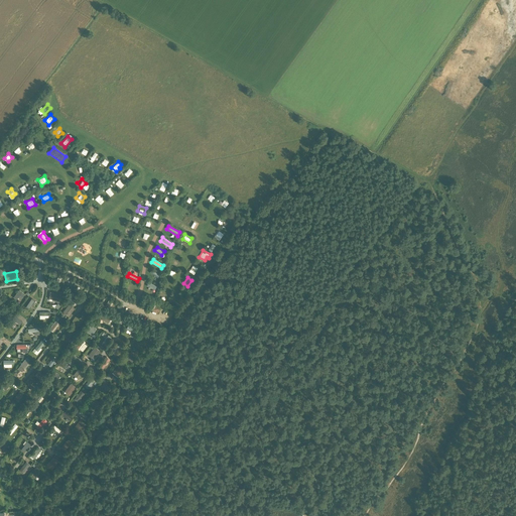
[(13,296),(16,299),(18,296),(21,298),(25,293),(19,289),(13,296)]
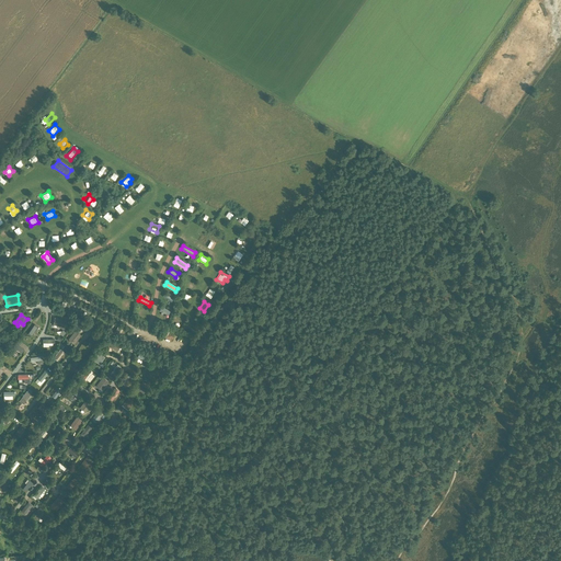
[(65,319),(66,319),(55,317),(54,324),(64,327),(65,323),(68,323),(69,320),(65,319)]
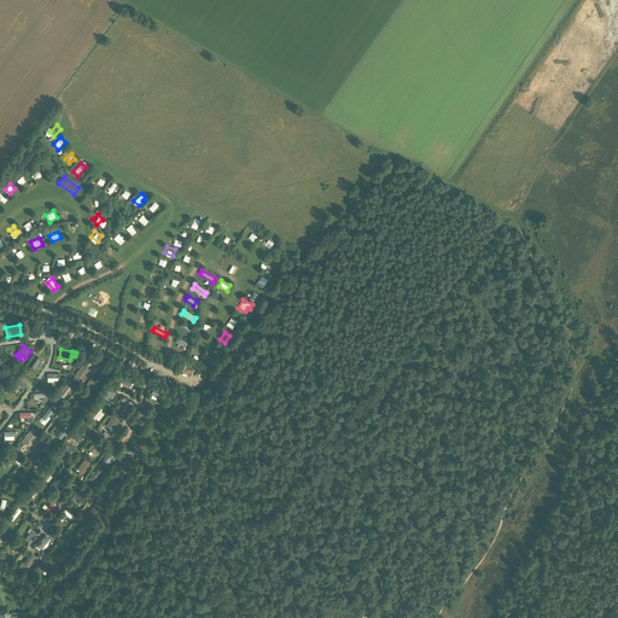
[(31,367),(35,369),(42,359),(39,356),(31,367)]
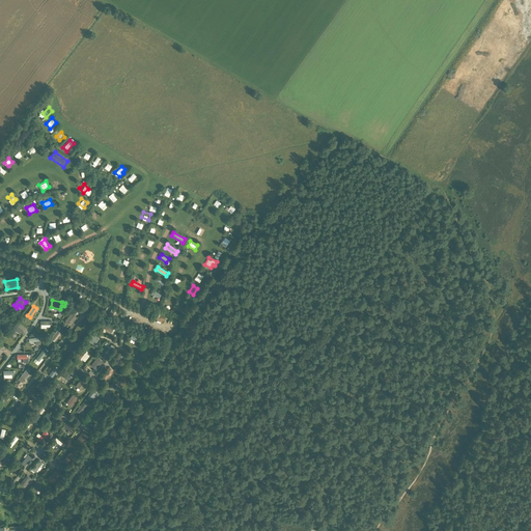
[(119,310),(116,308),(113,307),(108,315),(111,317),(112,316),(115,311),(116,312),(117,312),(119,310)]
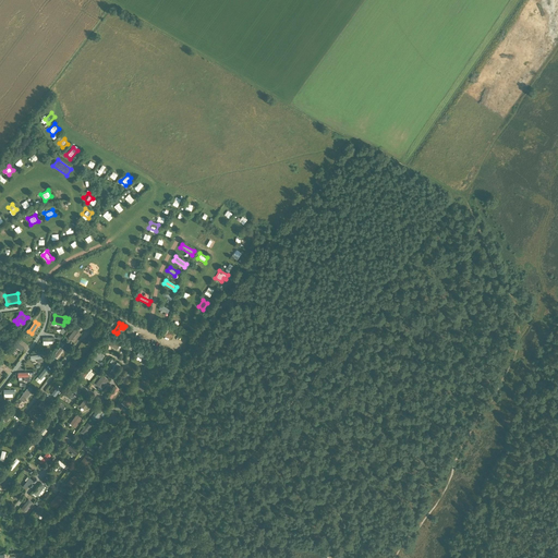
[(68,338),(73,342),(81,332),(75,328),(68,338)]
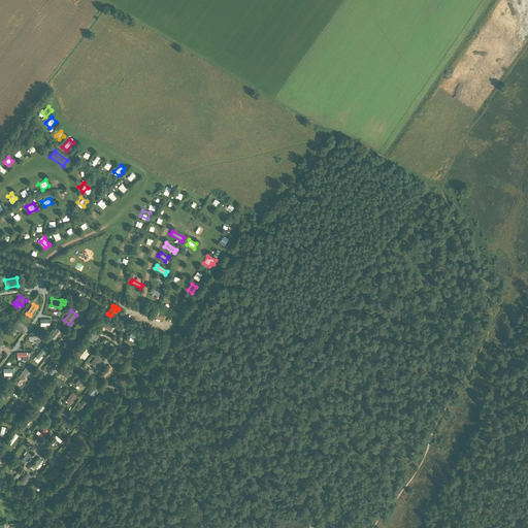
[(89,315),(83,321),(89,325),(94,319),(89,315)]
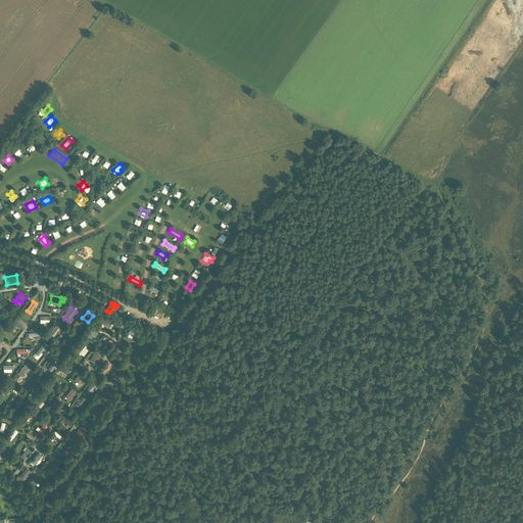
[(99,321),(109,328),(113,322),(103,315),(99,321)]
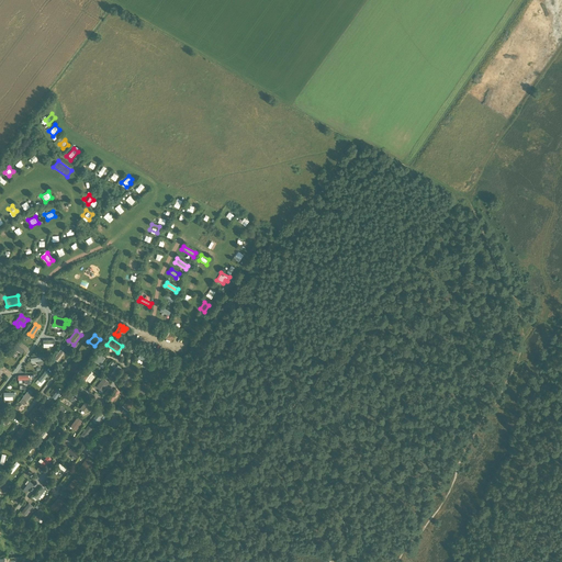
[(9,353),(12,356),(18,349),(22,352),(25,349),(17,343),(9,353)]
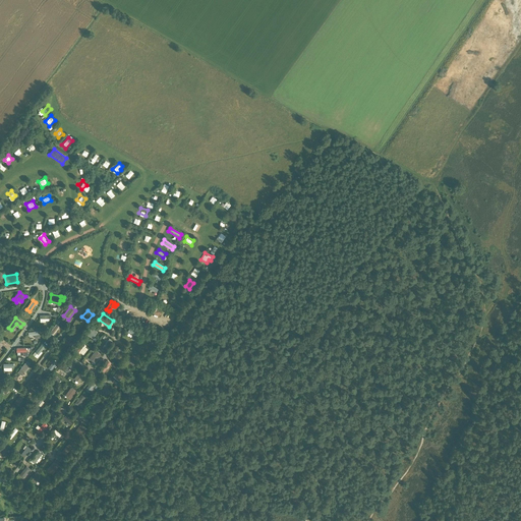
[(53,335),(59,327),(56,324),(54,327),(53,326),(51,328),(52,329),(50,332),(53,335)]
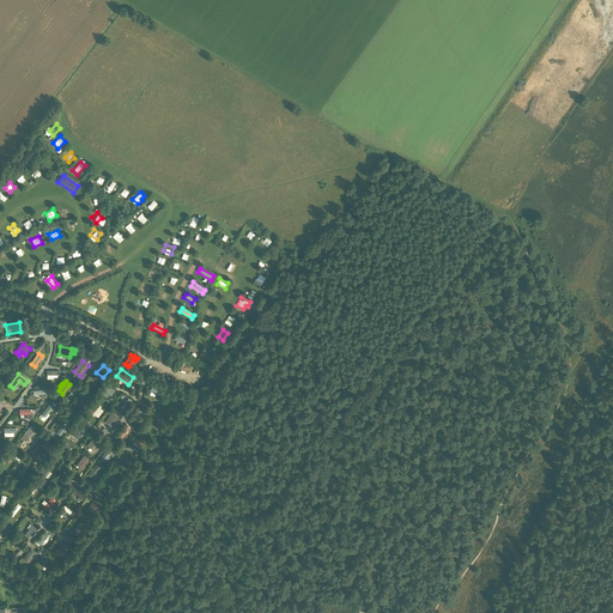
[(102,394),(108,399),(114,390),(109,386),(102,394)]
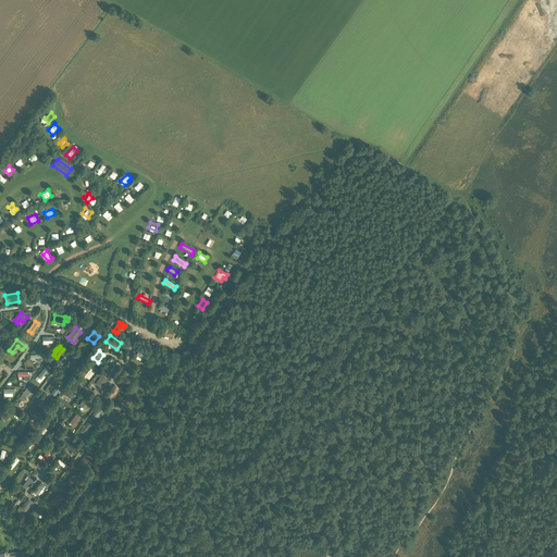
[(148,356),(138,350),(136,355),(143,358),(140,362),(144,363),(146,359),(146,360),(148,356)]
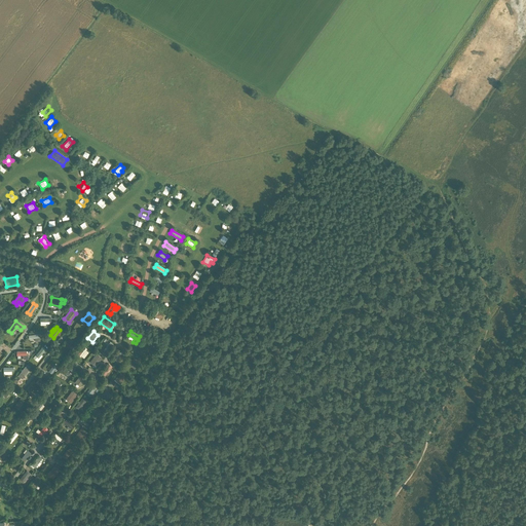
[(39,333),(28,335),(29,339),(35,338),(36,341),(40,341),(39,333)]
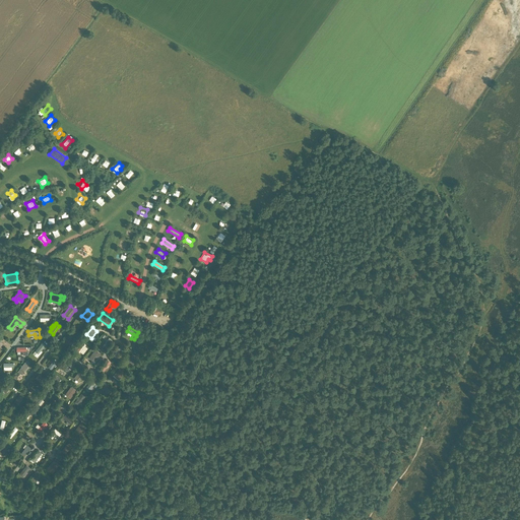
[(63,341),(69,345),(75,337),(69,333),(63,341)]
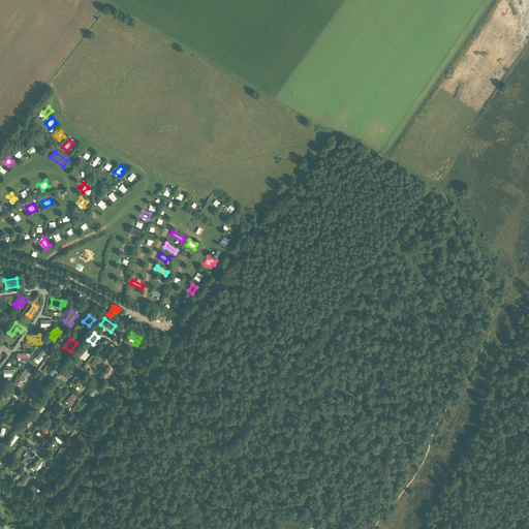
[(107,354),(114,346),(107,342),(104,345),(107,347),(103,352),(107,354)]
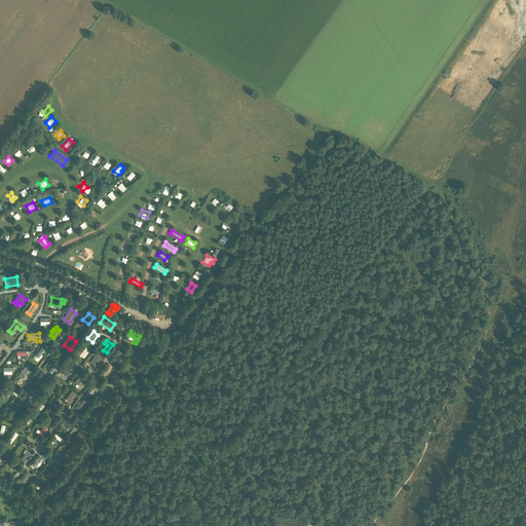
[(145,347),(149,350),(155,343),(150,340),(145,347)]
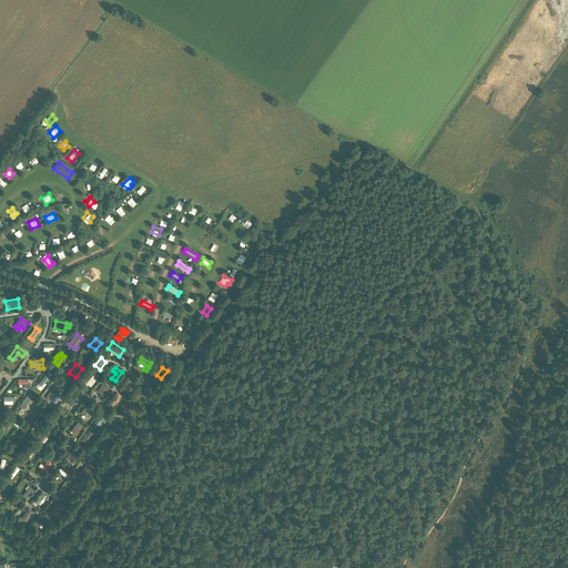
[(93,378),(94,376),(91,374),(83,383),(87,385),(88,384),(91,386),(95,381),(93,378)]
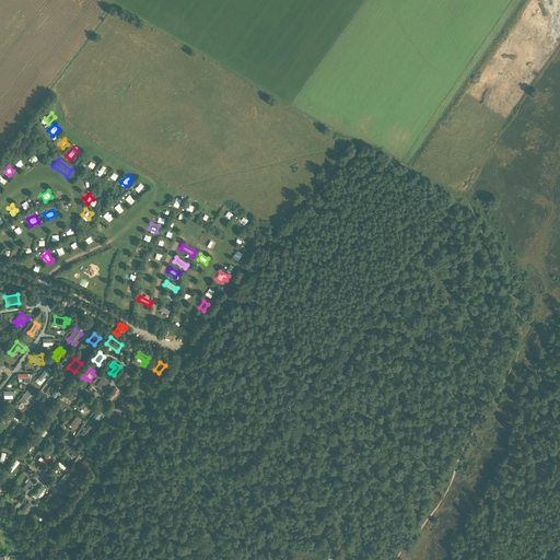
[(48,372),(45,370),(37,378),(35,381),(39,385),(45,378),(44,377),(48,372)]
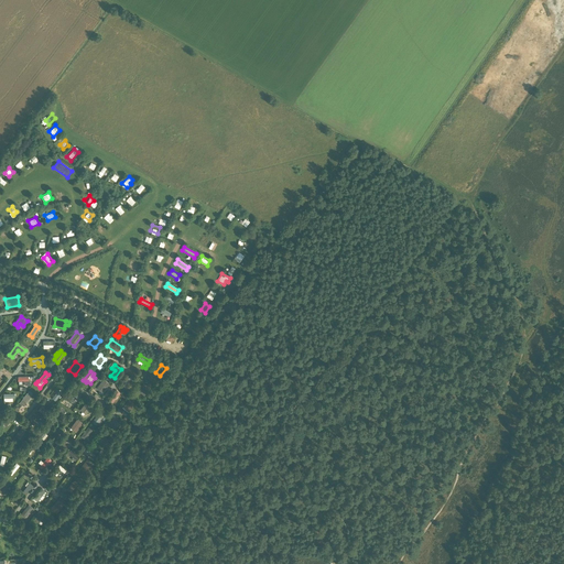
[(125,387),(131,378),(128,375),(120,383),(125,387)]
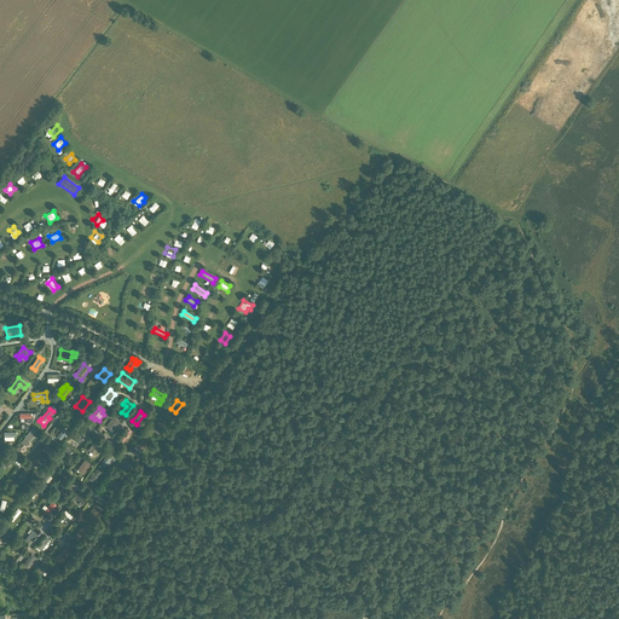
[(106,424),(113,431),(120,421),(114,416),(106,424)]
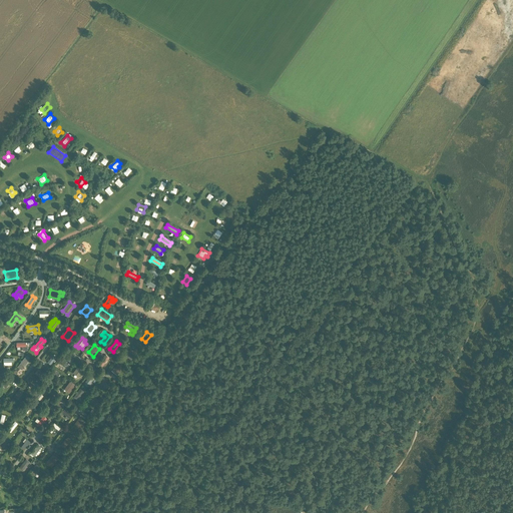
[(126,356),(131,360),(136,353),(131,349),(126,356)]
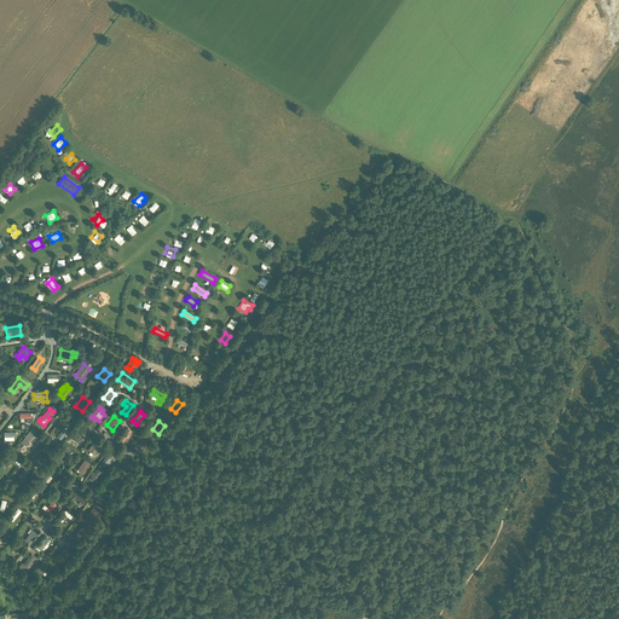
[(80,426),(71,437),(76,440),(81,434),(86,438),(90,434),(80,426)]
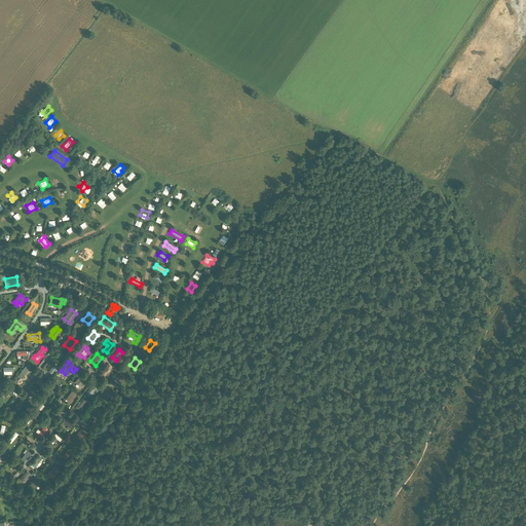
[(105,369),(109,372),(115,365),(110,362),(105,369)]
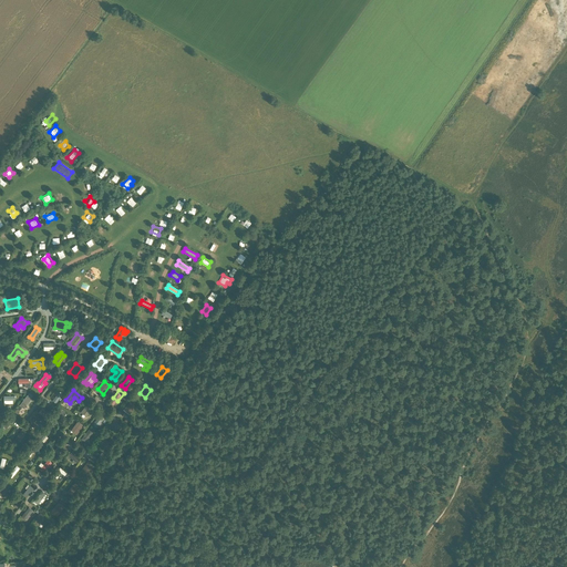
[(21,401),(24,404),(30,397),(27,394),(21,401)]
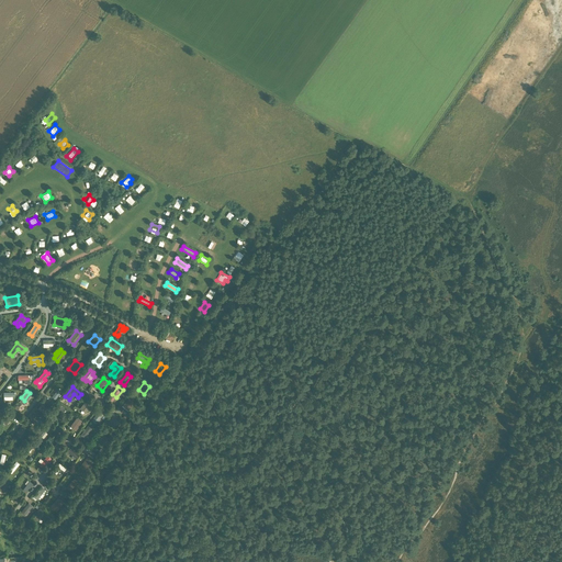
[(123,405),(130,409),(136,401),(131,395),(123,405)]
